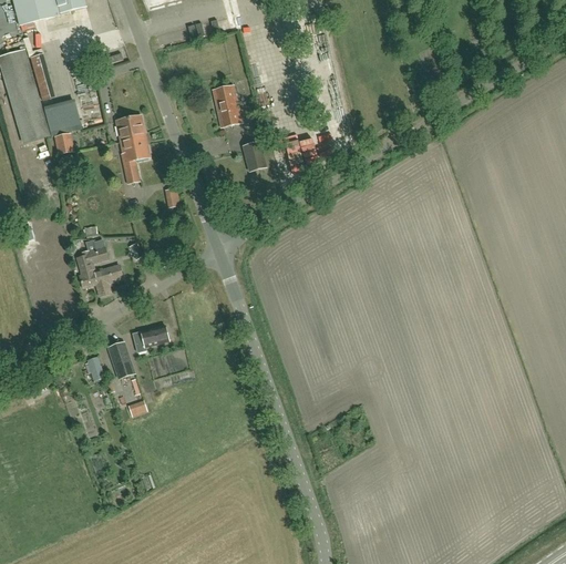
[(12,0),(19,23),(60,13),(60,11),(85,4),(84,0),(12,0)]
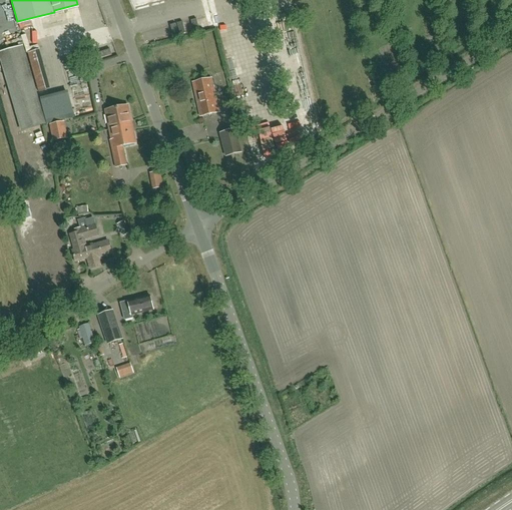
[(88,0),(90,8),(102,4),(100,0),(88,0)]
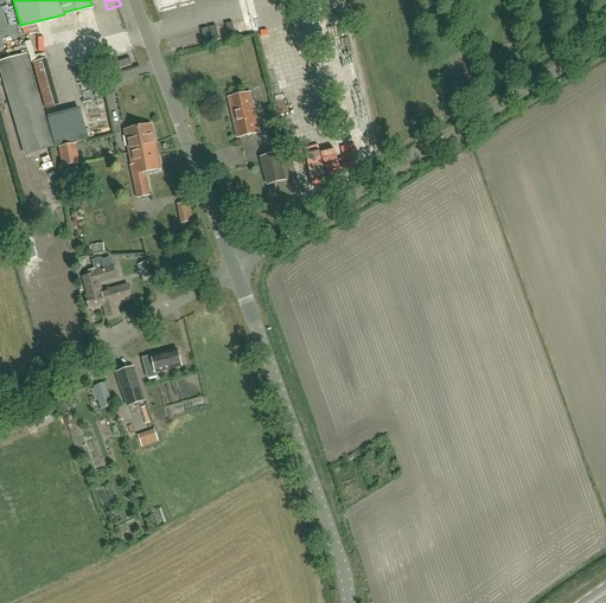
[(109,8),(114,32),(125,30),(122,17),(123,17),(121,7),(109,8)]
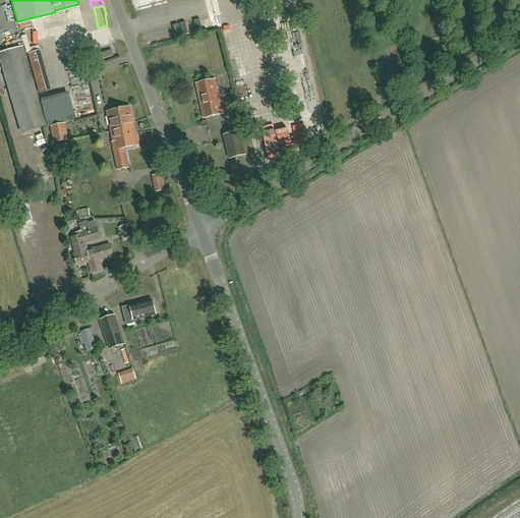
[(204,14),(181,20),(185,36),(208,30),(204,14)]
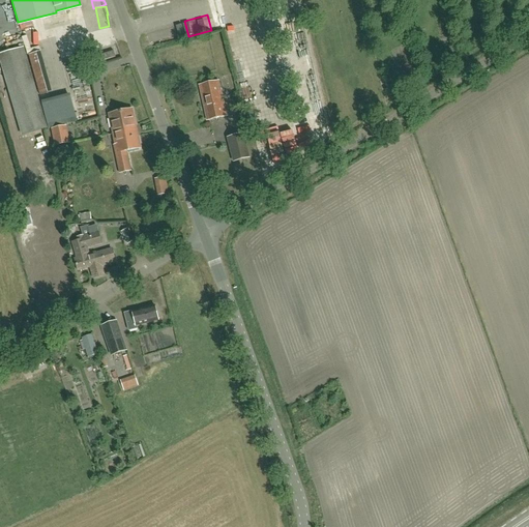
[(33,42),(42,41),(40,32),(31,34),(33,42)]
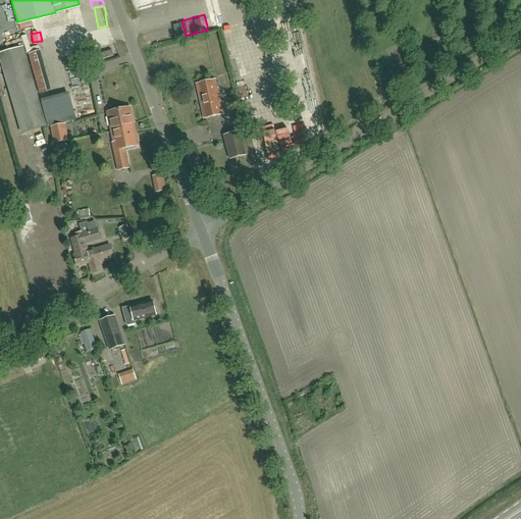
[(22,43),(0,50),(0,59),(20,131),(46,123),(22,43)]
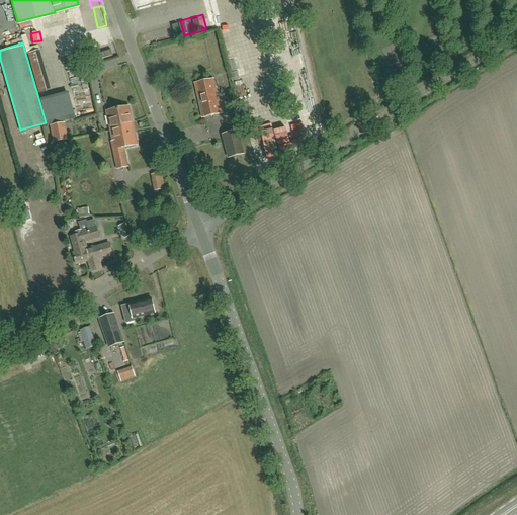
[(40,90),(54,87),(45,47),(31,50),(40,90)]
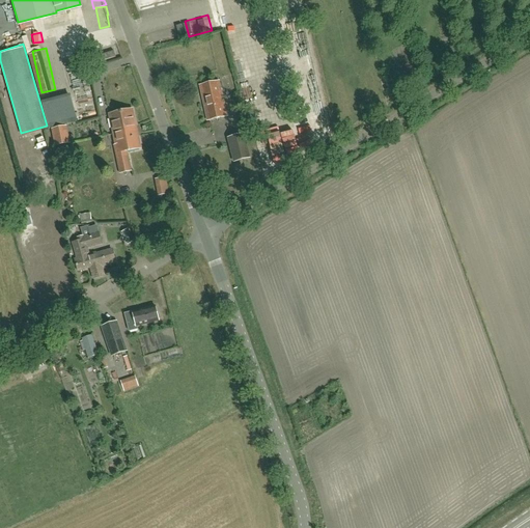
[(109,50),(111,58),(122,56),(120,48),(109,50)]
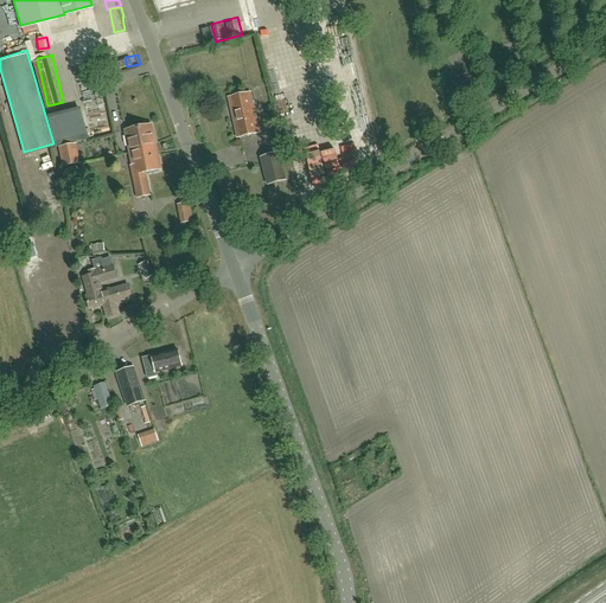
[(80,84),(82,94),(96,90),(94,81),(80,84)]
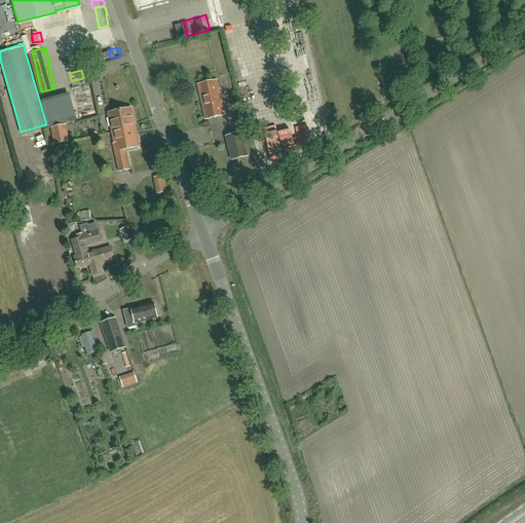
[(223,112),(216,78),(196,82),(204,116),(223,112)]
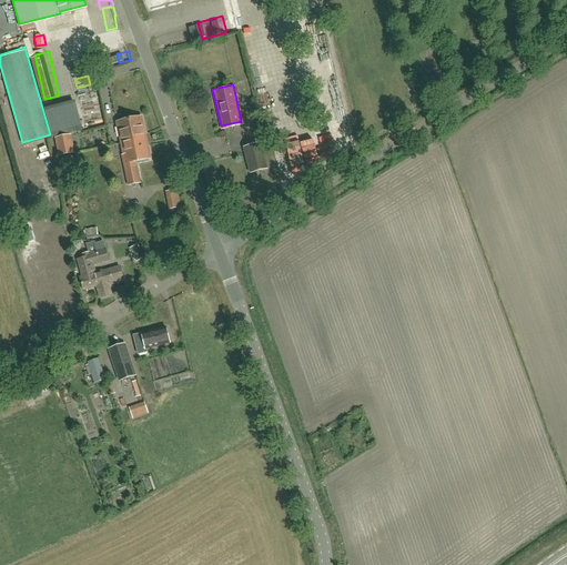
[(117,119),(117,120),(121,140),(138,137),(138,138),(144,137),(140,114),(117,119)]
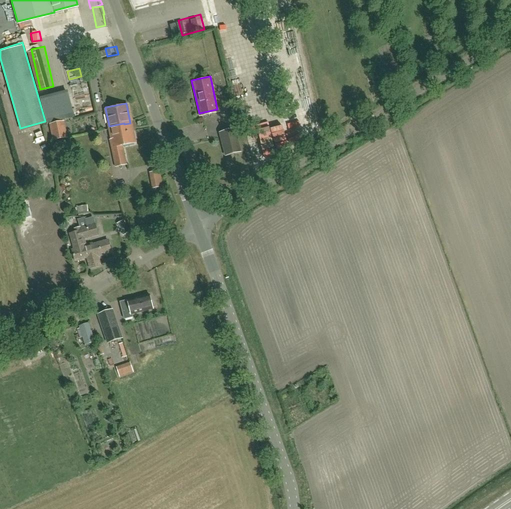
[(63,119),(49,121),(52,138),(66,135),(63,119)]
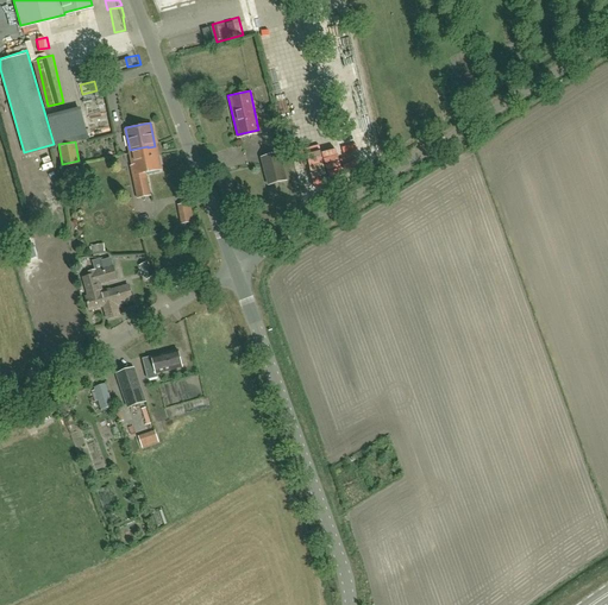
[(148,146),(130,150),(132,163),(131,164),(137,195),(149,193),(144,170),(160,166),(155,146),(148,147),(148,146)]
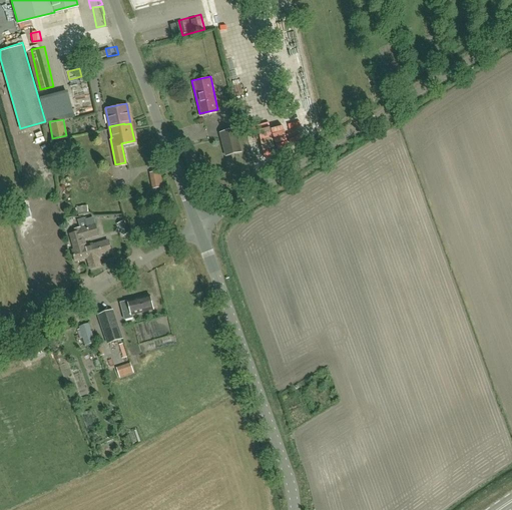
[(278,130),(266,134),(274,154),(304,143),(297,125),(278,131),(278,130)]
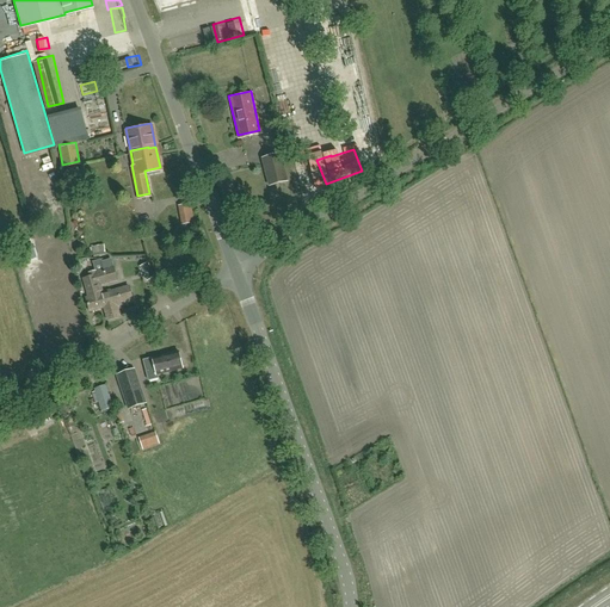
[(288,179),(281,150),(260,155),(267,184),(288,179)]
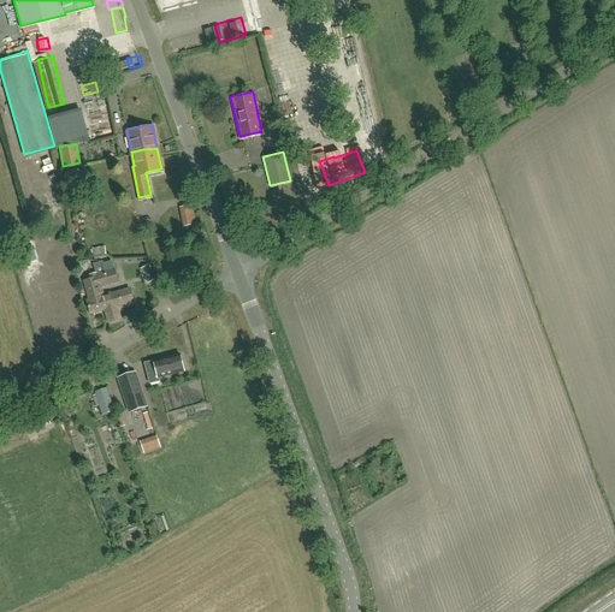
[(48,178),(58,177),(54,154),(45,155),(48,178)]
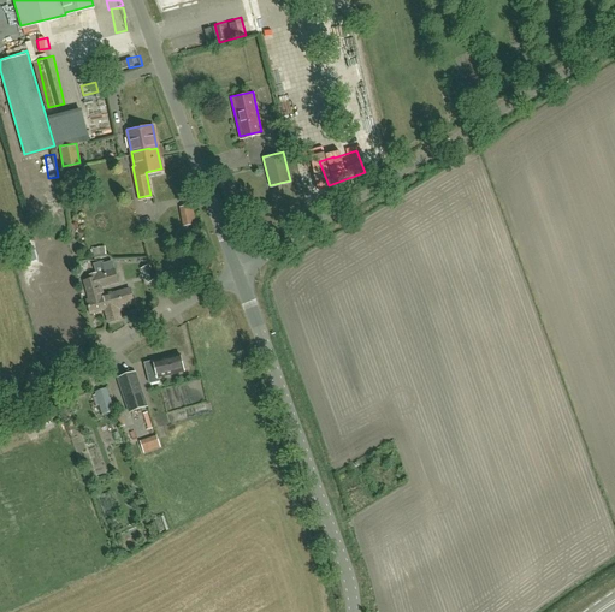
[(70,215),(70,200),(66,200),(66,188),(58,188),(59,217),(70,215)]
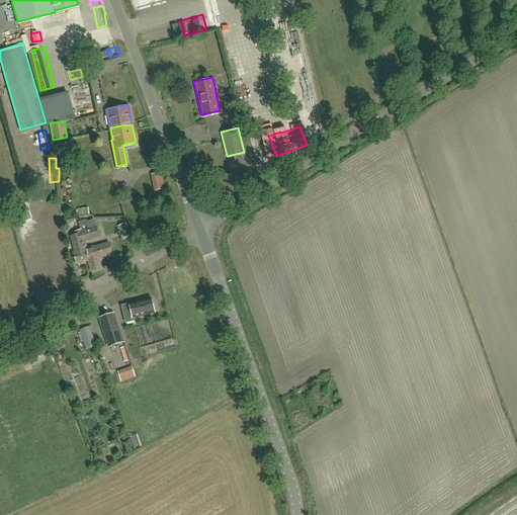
[(161,170),(150,172),(153,188),(164,186),(161,170)]
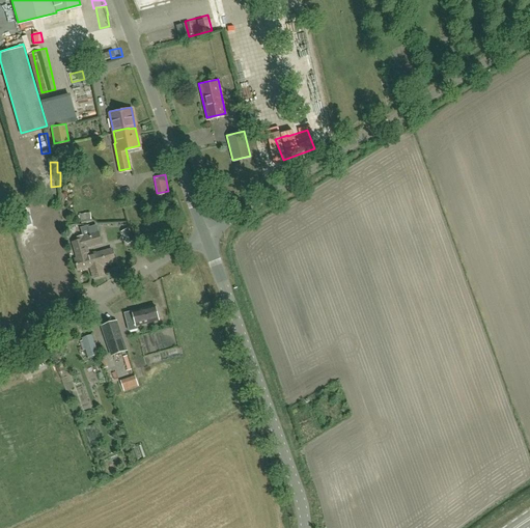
[(77,268),(87,265),(89,265),(92,276),(104,273),(101,264),(106,262),(105,259),(114,257),(111,247),(94,251),(93,250),(88,251),(86,244),(101,240),(100,237),(98,229),(95,224),(87,226),(86,223),(79,225),(80,226),(80,228),(82,232),(74,234),(75,240),(72,240),(76,256),(74,257),(77,268)]
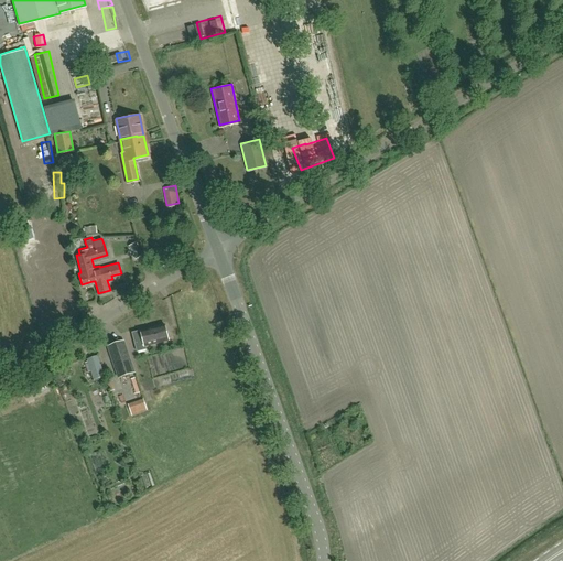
[(134,239),(128,244),(134,257),(142,252),(134,239)]
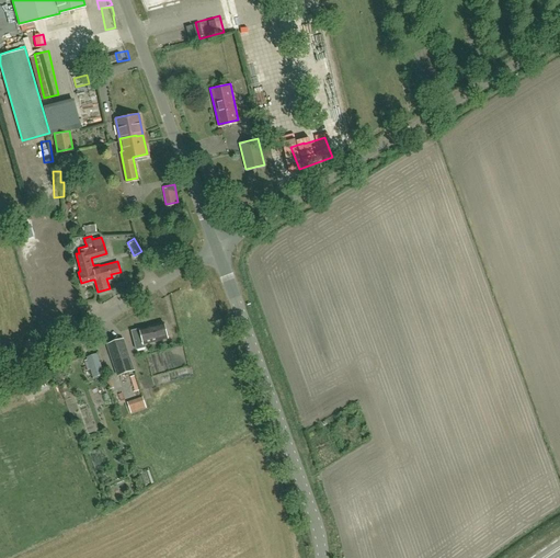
[(162,320),(130,328),(136,348),(144,345),(144,342),(167,337),(167,334),(168,333),(167,327),(164,328),(162,320)]
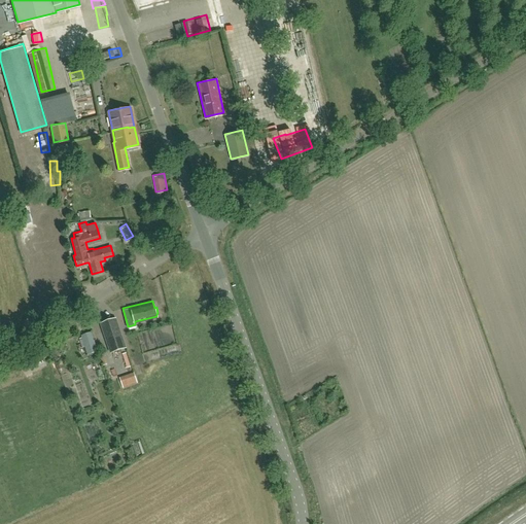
[(110,350),(125,346),(114,316),(100,321),(110,350)]
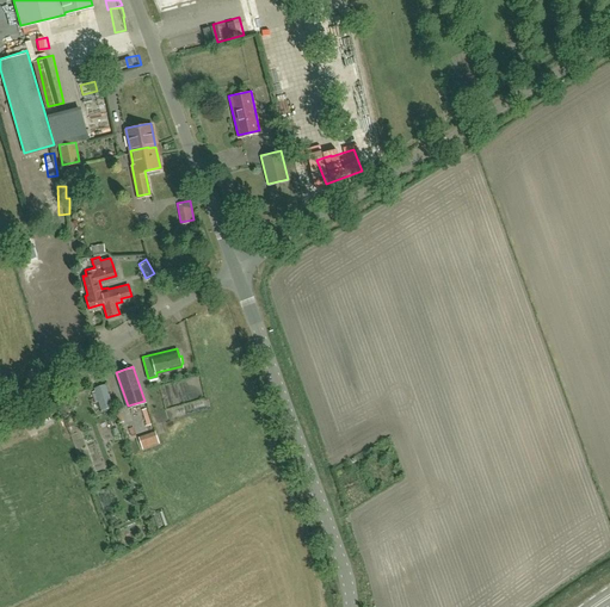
[(111,402),(110,398),(105,382),(93,386),(98,402),(100,402),(102,406),(111,402)]
